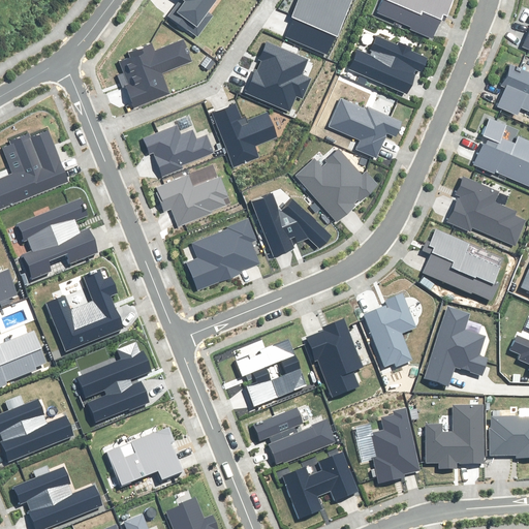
[(216,0),(180,0),(168,16),(197,36),(213,16),(208,12),(216,0)]
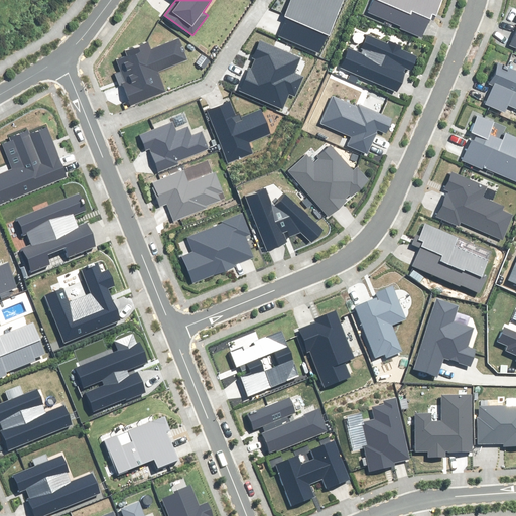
[(292,0),(277,35),(318,53),(328,33),(329,34),(344,0),(292,0)]
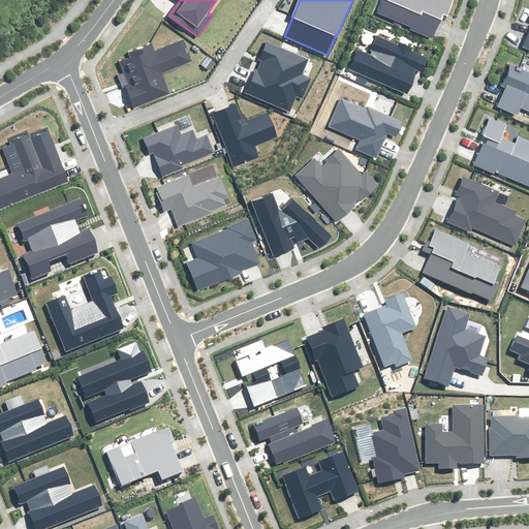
[(383,0),(378,12),(411,27),(410,29),(432,38),(443,12),(447,14),(454,0),(383,0)]
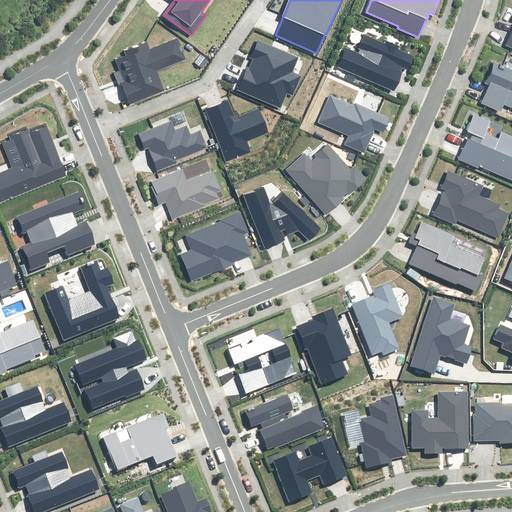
[(413,56),(364,35),(357,52),(347,48),(338,67),(394,91),(404,68),(407,70),(413,56)]
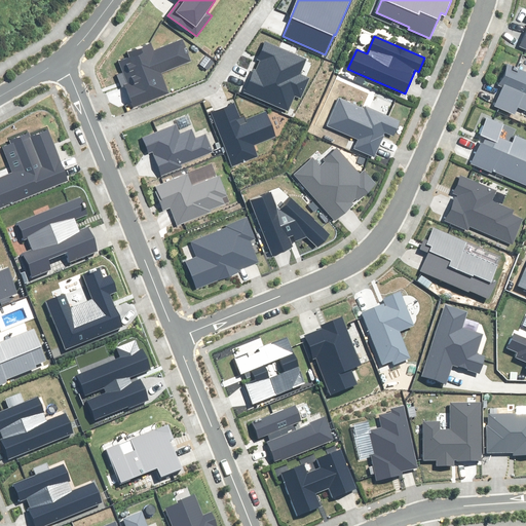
[(130,57),(118,62),(122,73),(117,75),(122,86),(125,85),(134,107),(168,94),(160,73),(191,62),(183,40),(155,50),(153,45),(129,53),(130,57)]
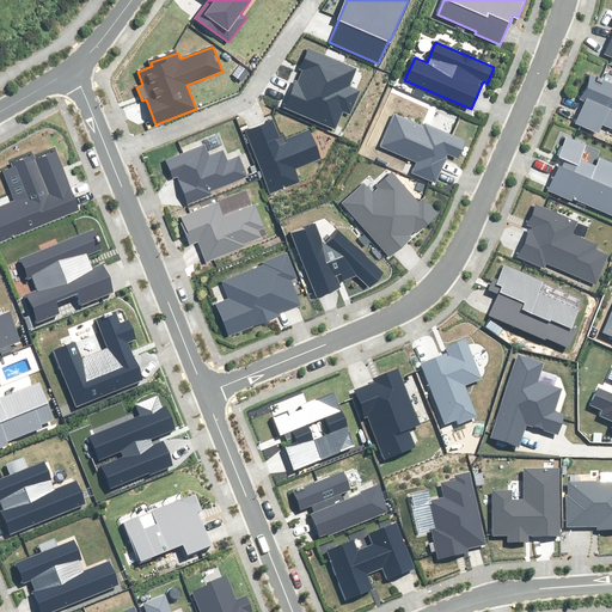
[(348,86),(356,68),(311,49),(301,69),(303,71),(298,83),(297,81),(285,108),(335,129),(343,111),(349,114),(359,91),(348,86)]
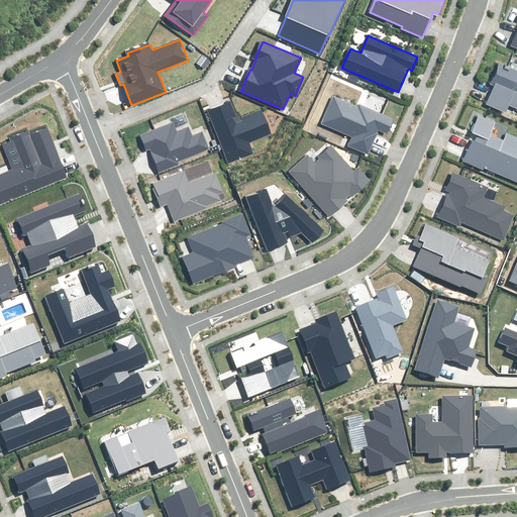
[(516,71),(499,63),(490,84),(495,86),(487,104),(506,112),(510,104),(516,107),(516,71)]
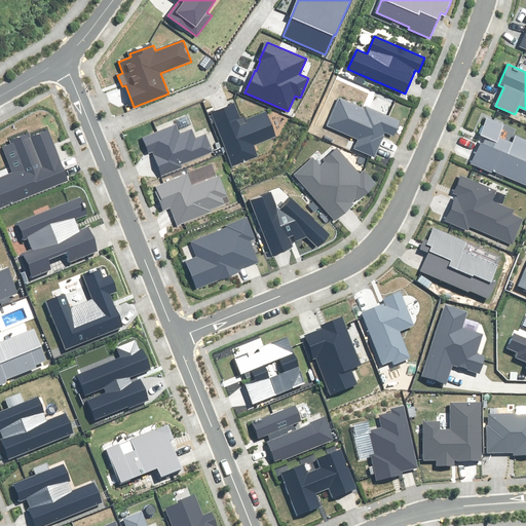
[(363,109),(339,99),(328,126),(359,140),(354,149),(374,157),(384,133),(392,136),(399,121),(364,106),(363,109)]
